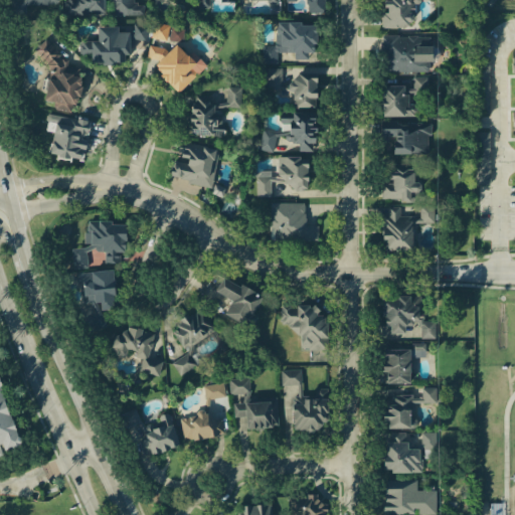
[(58,4),(57,0),(10,0),(10,14),(25,14),(25,5),(58,4)]
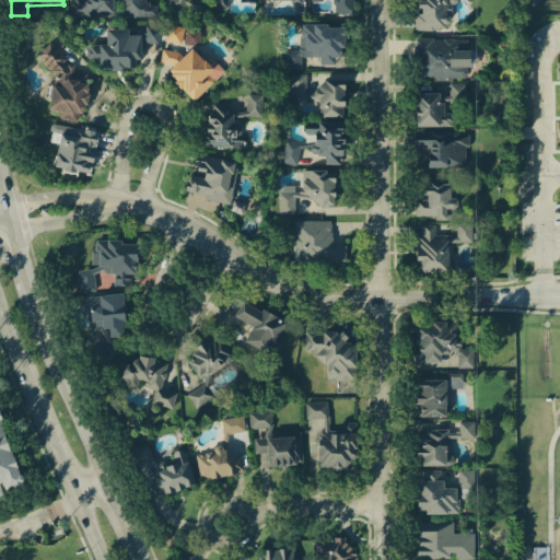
[(112,0),(68,0),(69,14),(113,14),(112,0)]
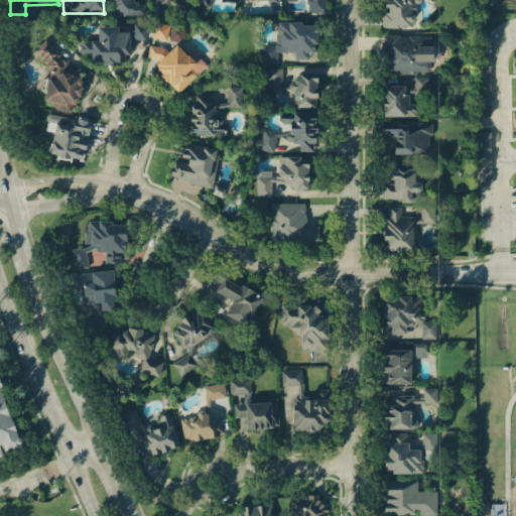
[(108,0),(109,16),(143,16),(143,4),(134,4),(133,0),(108,0)]
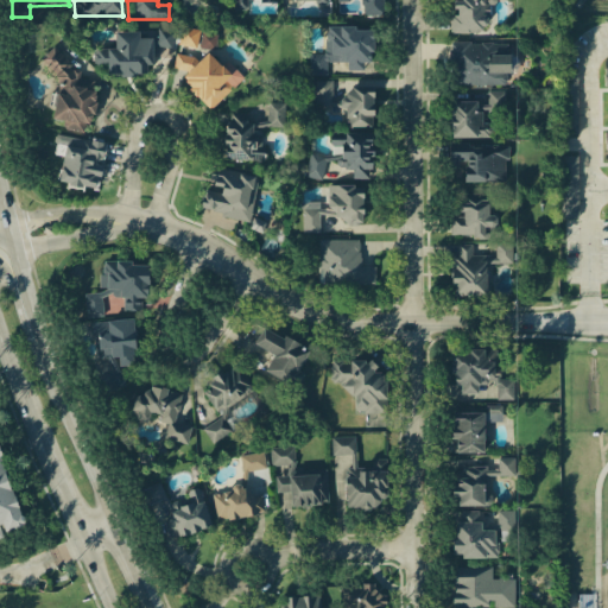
[(271,2),(271,0),(233,0),(233,10),(247,10),(247,0),(259,0),(260,2),(271,2)]
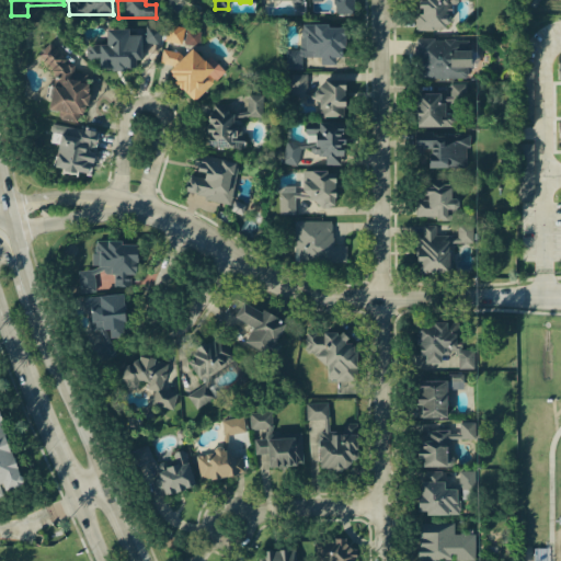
[(355,15),(354,0),(309,0),(310,2),(325,2),(324,0),(333,0),(334,15),(355,15)]
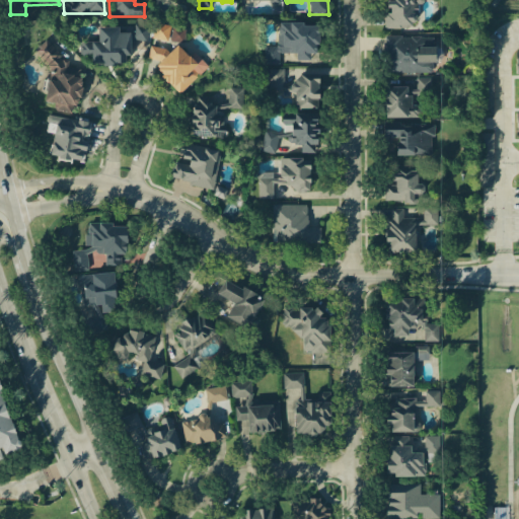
[(383,27),(417,27),(417,4),(423,4),(422,0),(386,0),(387,13),(383,13),(383,27)]
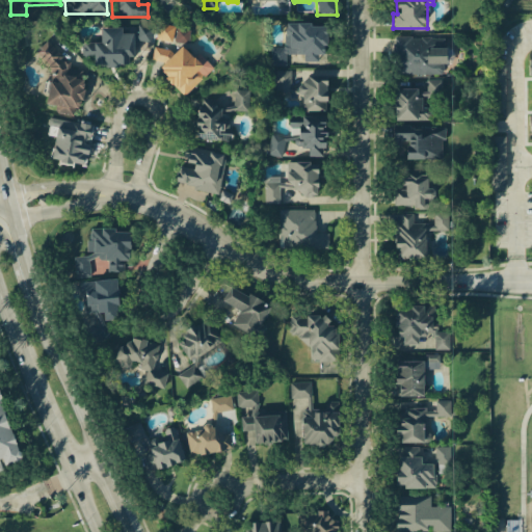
[(156,40),(173,42),(174,26),(157,24),(156,40)]
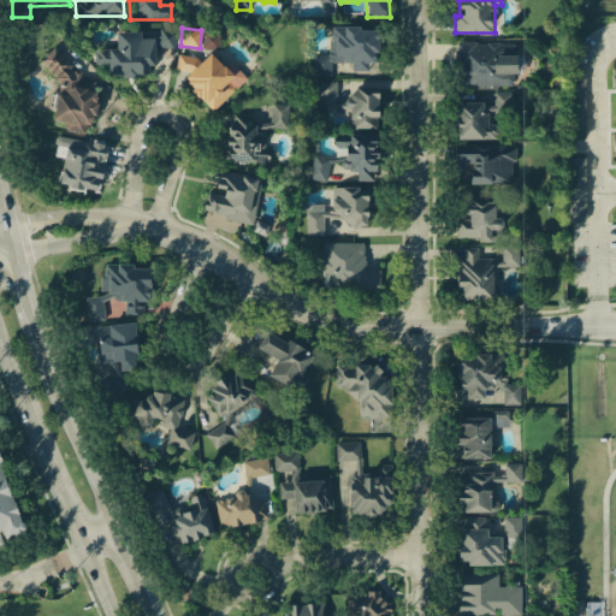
[(313,76),(330,76),(331,63),(351,63),(351,71),(368,71),(368,63),(377,63),(378,28),(330,28),(329,55),(313,55),(313,76)]
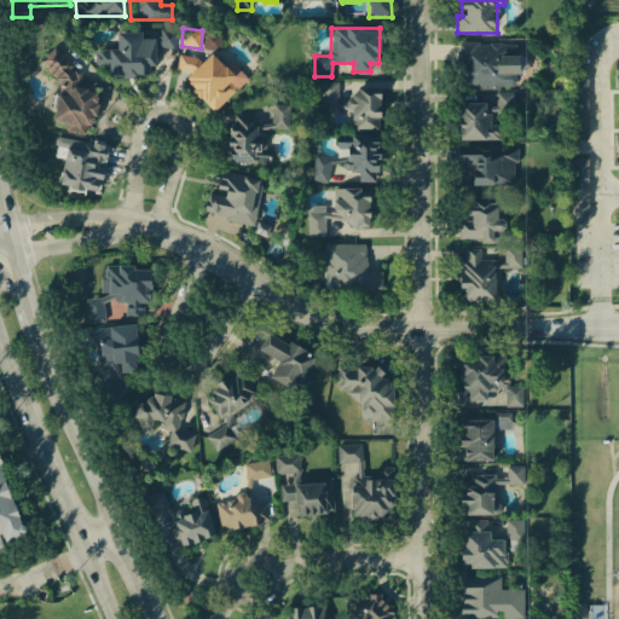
[(117,33),(116,50),(98,48),(97,64),(109,65),(109,76),(149,79),(150,65),(157,65),(157,48),(175,48),(177,30),(160,30),(160,35),(117,33)]
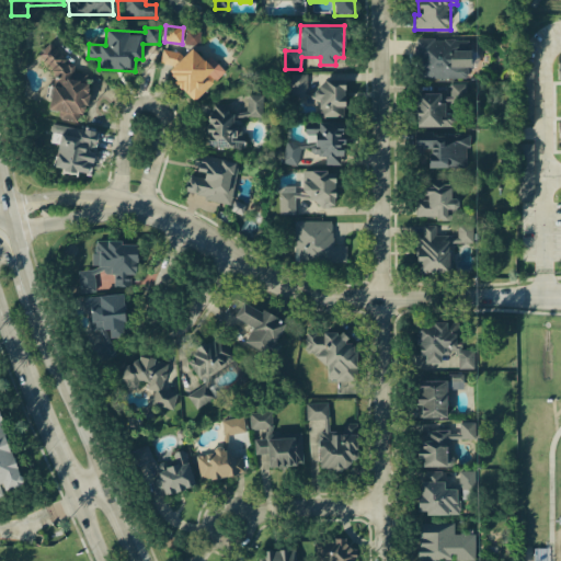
[(184,45),(198,45),(198,32),(185,32),(184,45)]
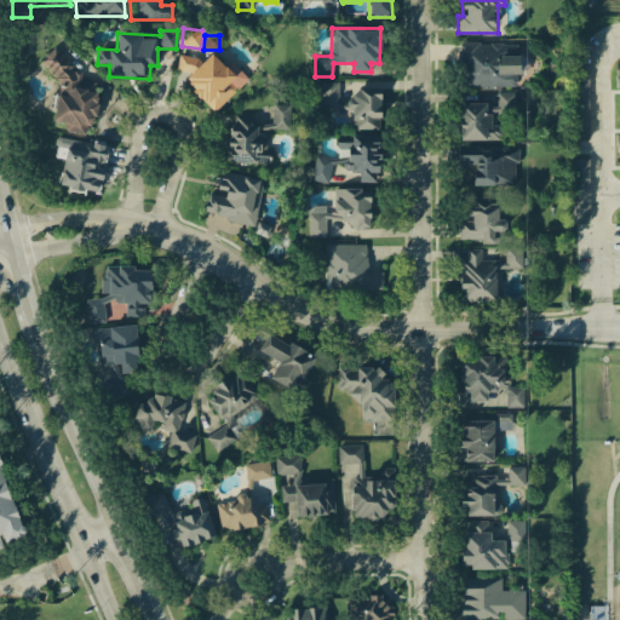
[(459,87),(518,86),(517,42),(457,44),(458,62),(459,62),(459,87)]
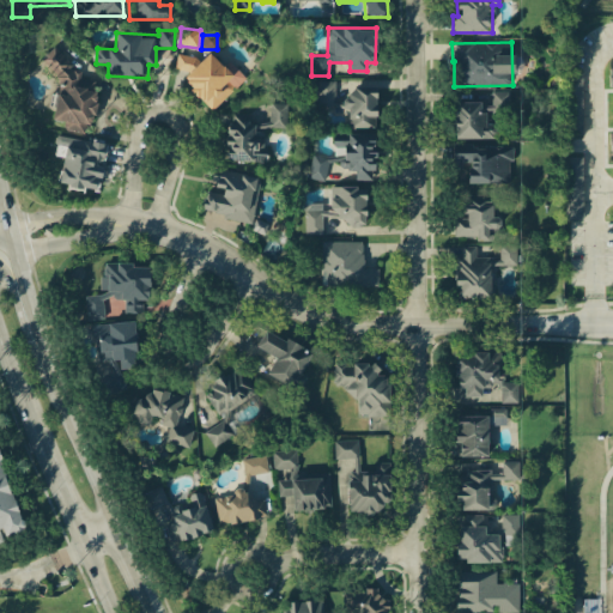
[(53,120),(65,122),(65,131),(90,134),(95,93),(90,92),(91,78),(68,74),(72,56),(48,53),(46,72),(60,73),(53,120)]
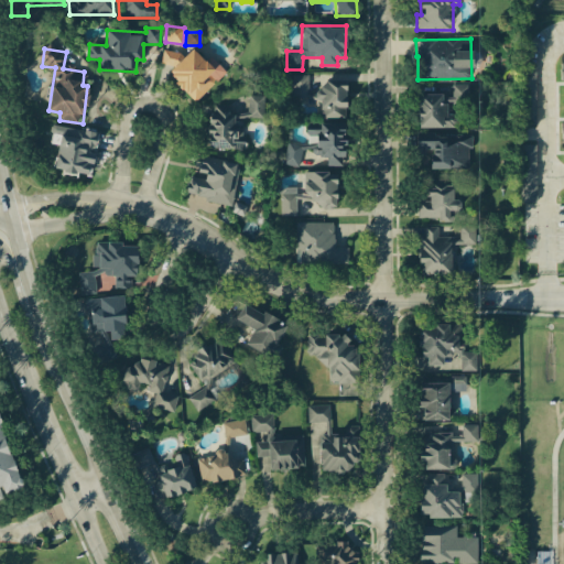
[(158,60),(195,100),(226,72),(210,55),(205,61),(193,49),(181,60),(171,49),(158,60)]
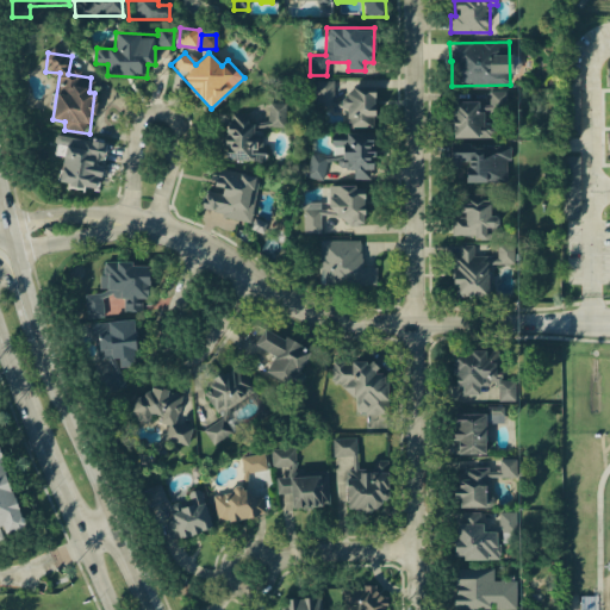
[(346,128),(374,128),(374,87),(348,87),(348,100),(332,100),(332,80),(316,80),(316,106),(346,106),(346,128)]
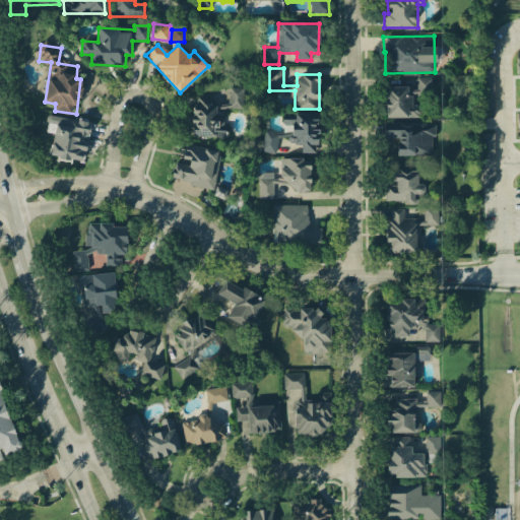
[(385,118),(419,117),(418,96),(430,96),(429,78),(415,78),(415,86),(385,86),(385,118)]
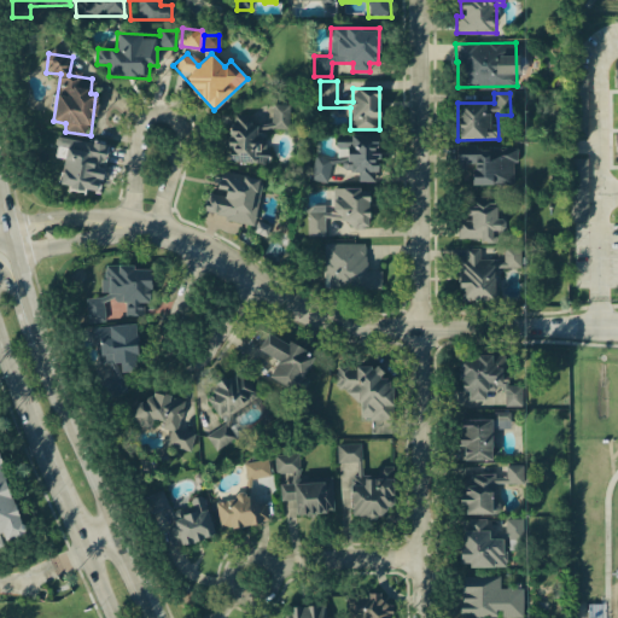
[(227,162),(269,163),(270,151),(264,151),(266,129),(289,129),(290,104),(270,104),(270,124),(250,124),(250,115),(234,115),(234,124),(228,124),(227,162)]
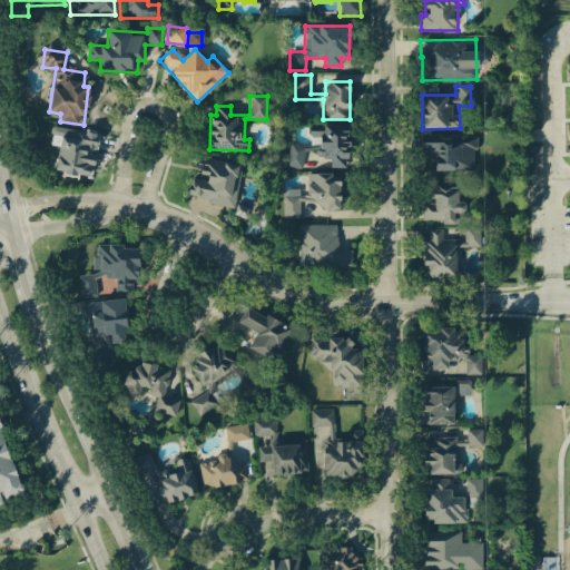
[(59,146),(55,172),(90,177),(95,154),(98,134),(53,126),(50,145),(59,146)]
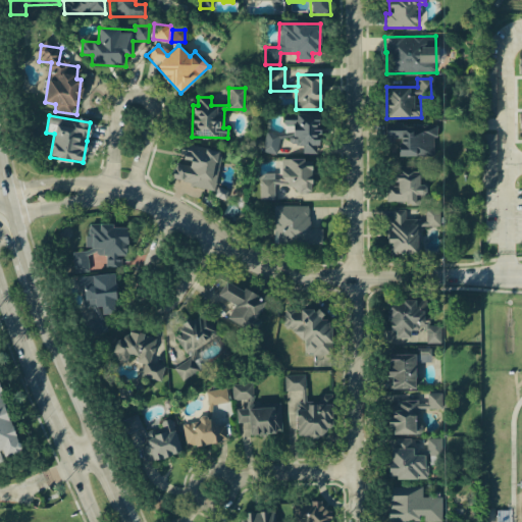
[(399,156),(434,156),(434,124),(385,124),(385,145),(399,145),(399,156)]
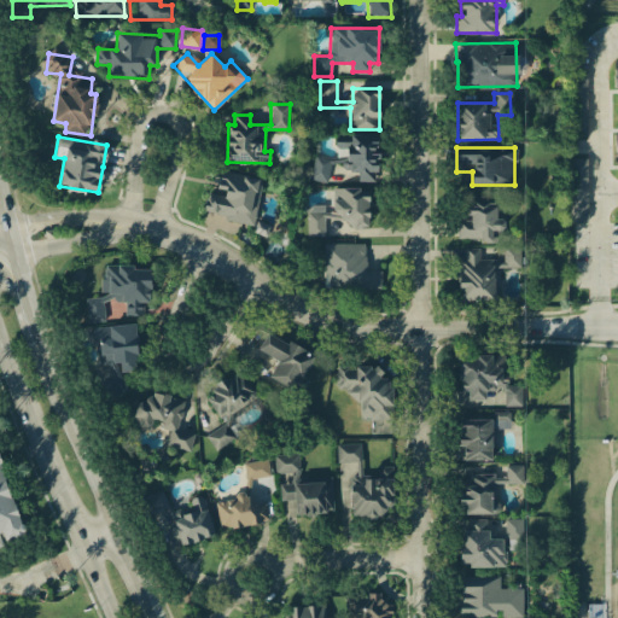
[(203,215),(254,223),(261,179),(216,172),(213,192),(207,191),(203,215)]
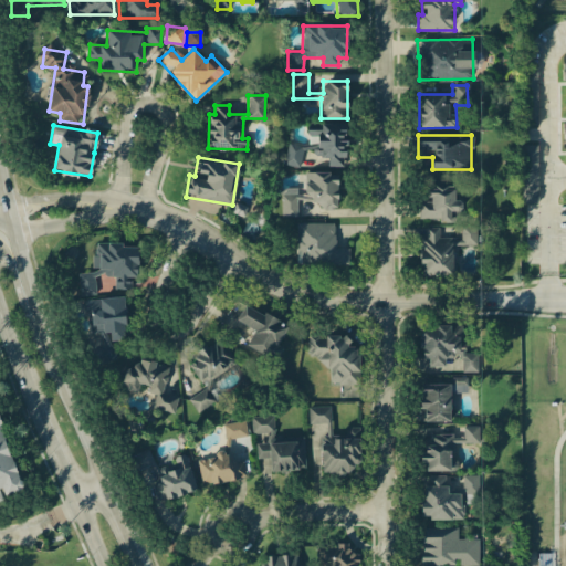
[(281,216),(297,217),(297,205),(337,206),(338,174),(304,173),(304,189),(281,189),(281,216)]
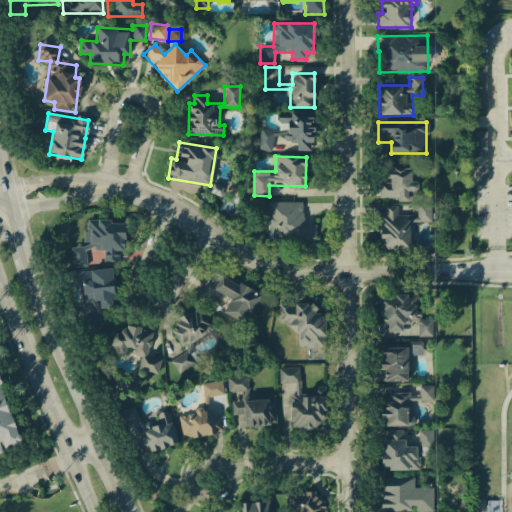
[(379,199),(411,200),(411,192),(417,192),(417,182),(410,182),(411,163),(387,163),(386,181),(379,181),(379,199)]
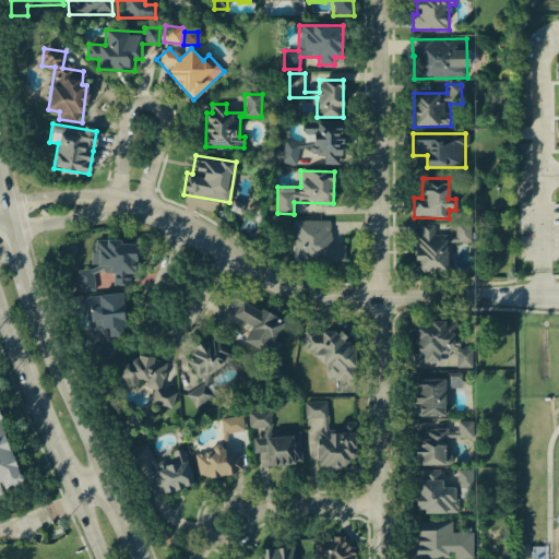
[(344,245),(331,246),(330,219),(293,221),(293,262),(344,261),(344,245)]
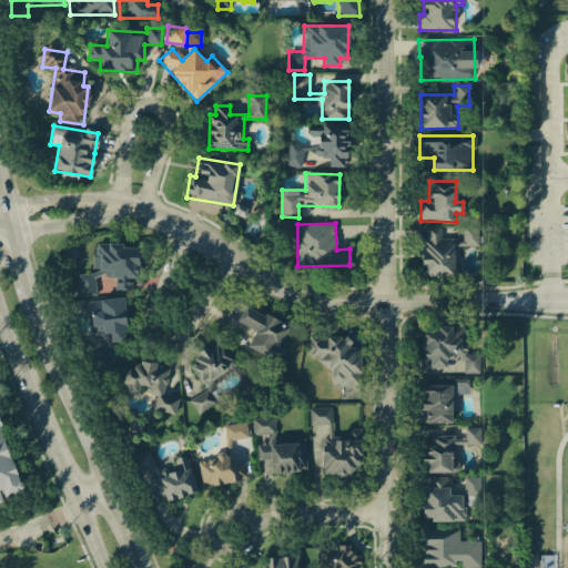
[(455,275),(454,246),(477,245),(476,226),(463,227),(463,239),(440,240),(440,227),(427,227),(427,237),(422,239),(423,277),(455,275)]
